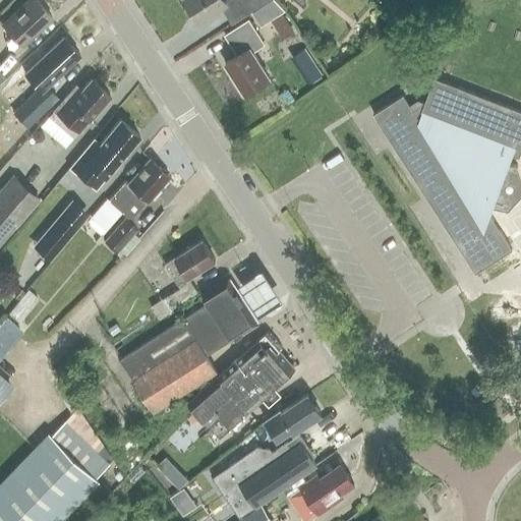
[(29,0),(3,24),(22,45),(52,16),(36,0),(29,0)]
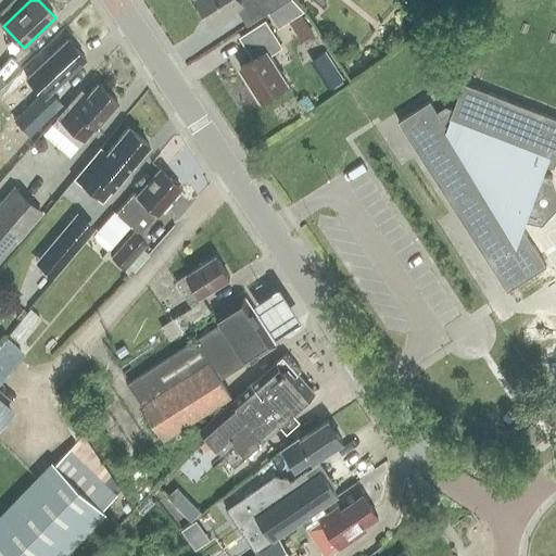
[(248,25),(269,12),(290,0),(261,0),(262,0),(261,0),(198,0),(213,23),(242,4),(245,10),(240,13),(248,25)]
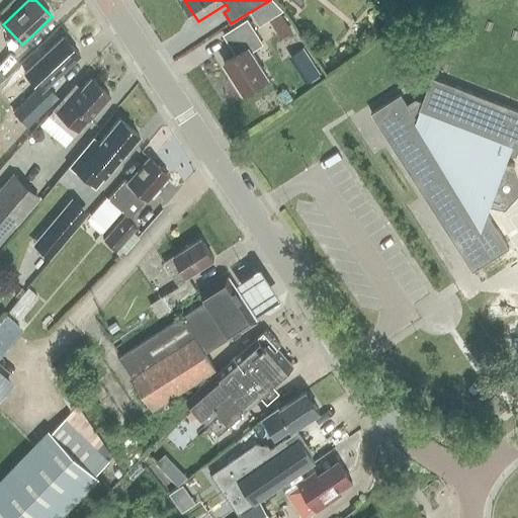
[(252,13),(253,12),(252,12),(256,9),(264,23),(269,19),(281,12),(282,11),(272,0),(270,0),(251,11),(252,13)]
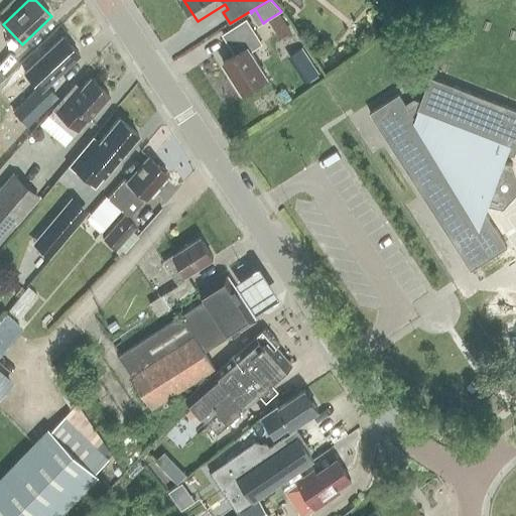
[(280,12),(268,19),(274,29),(286,22),(280,12)]
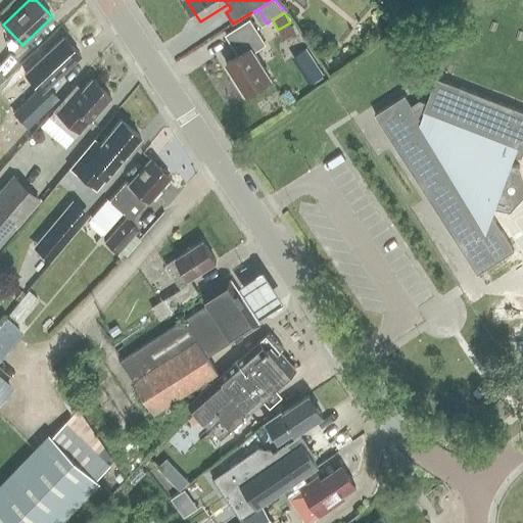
[(253,52),(266,45),(250,20),(226,36),(239,55),(227,63),(246,94),(271,79),(253,52)]
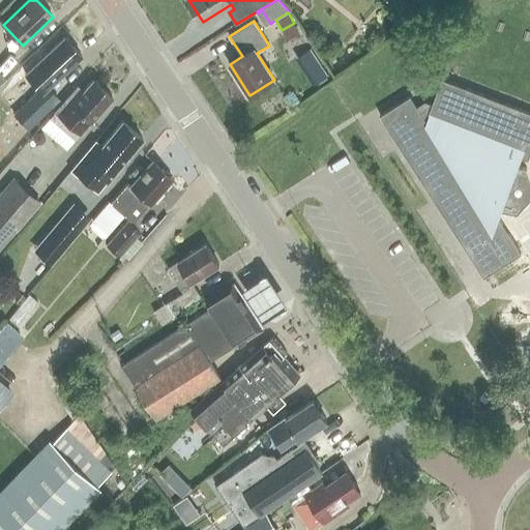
[(13,114),(27,129),(58,100),(47,88),(82,56),(64,37),(24,75),(39,90),(13,114)]
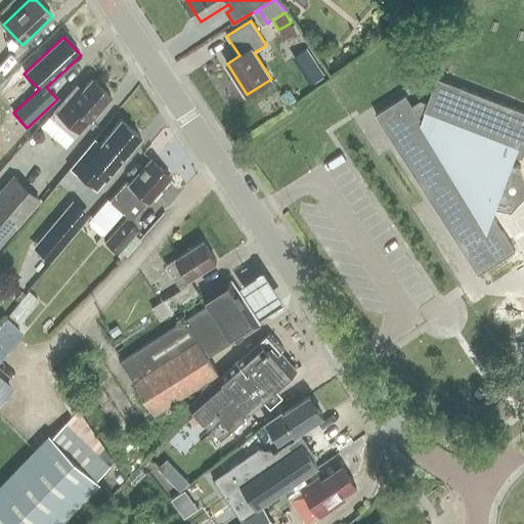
[(514,155),(522,158),(523,153),(523,112),(437,78),(428,103),(421,100),(412,105),(405,95),(376,115),(479,274),(516,251),(491,213),(494,204),(511,211),(523,197),(523,176),(520,167),(511,163),(514,155)]
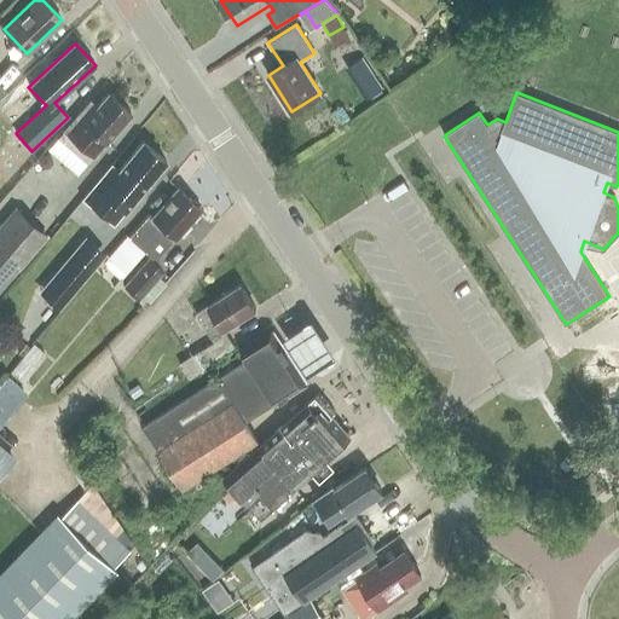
[(105,144),(105,143),(131,114),(108,93),(84,123),(76,116),(64,131),(92,156),(94,157),(105,144)]
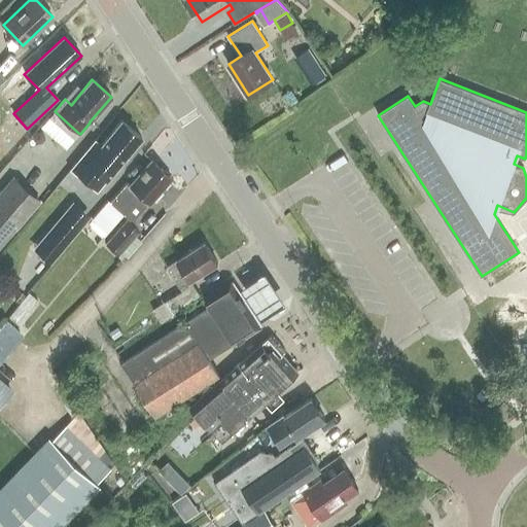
[(55,111),(42,127),(66,147),(78,133),(55,111)]
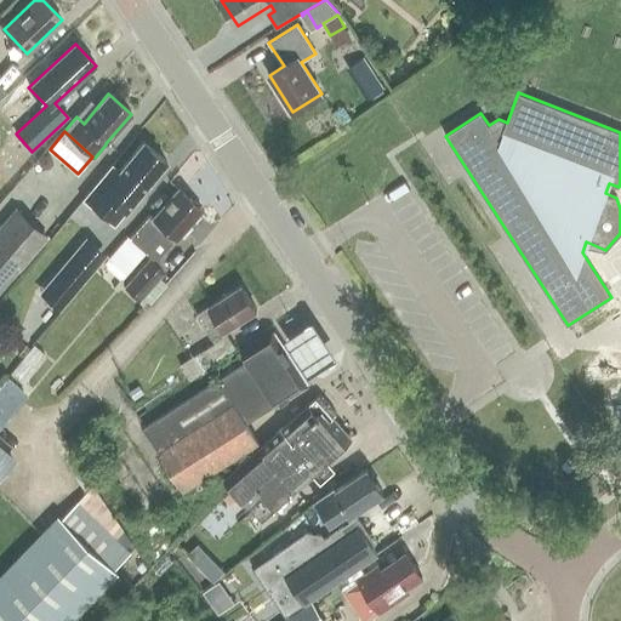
[(114,223),(140,192),(141,193),(166,161),(142,142),(118,171),(112,166),(85,199),(114,223)]
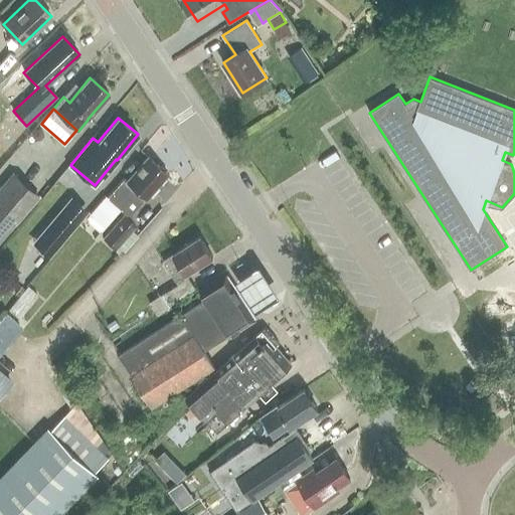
[(117,206),(121,210),(137,191),(146,199),(168,174),(148,157),(127,180),(125,178),(107,198),(105,196),(89,214),(100,225),(117,206)]
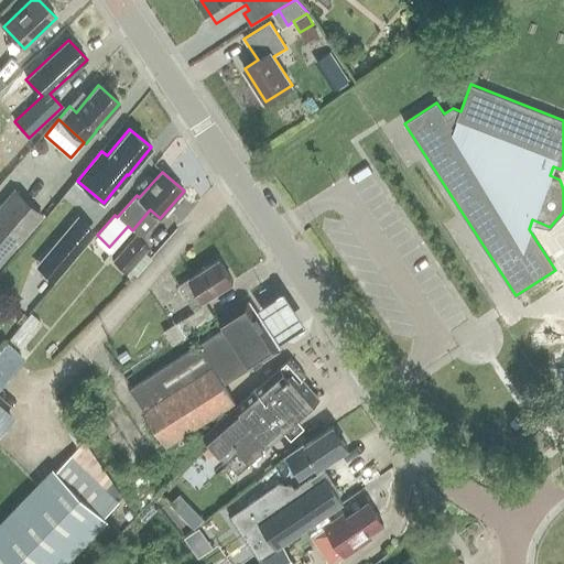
[(0,262),(42,215),(18,194),(0,214),(0,262)]
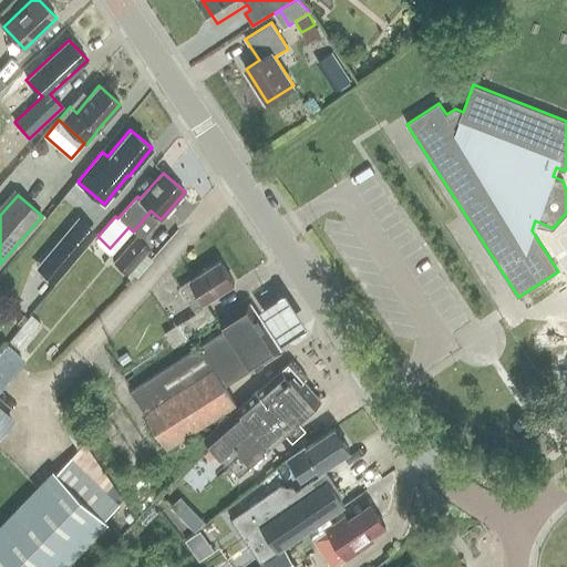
[(66,235),(49,256),(64,268),(81,248),(66,235)]
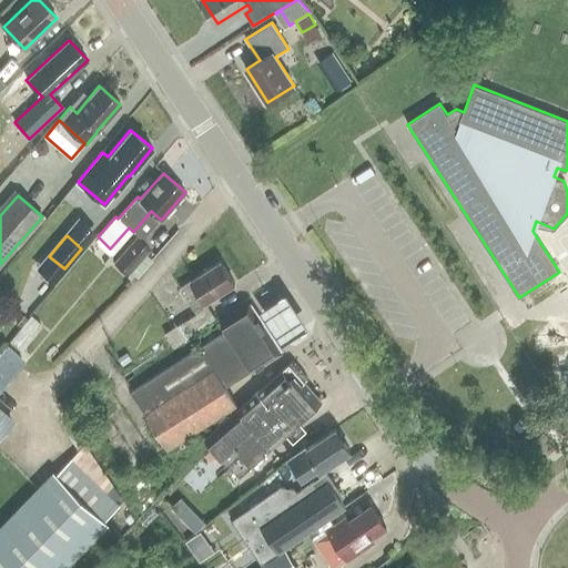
[(151,249),(137,235),(112,262),(128,275),(130,273),(145,255),(151,249)]
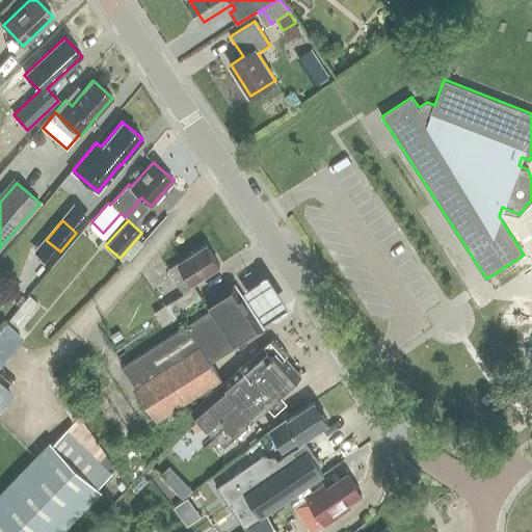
[(136,239),(122,256),(128,261),(142,244),(136,239)]
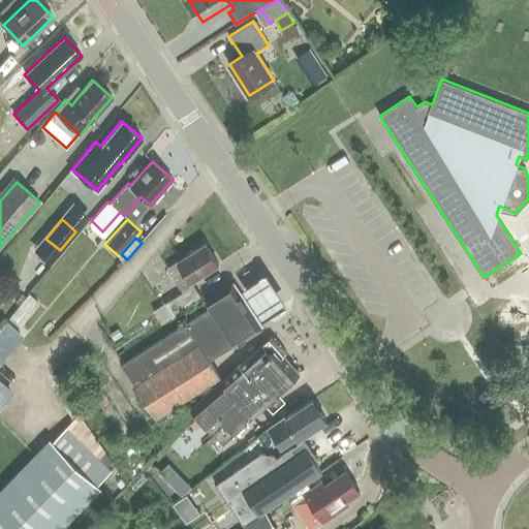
[(192,282),(219,265),(206,244),(167,269),(183,292),(167,303),(175,314),(201,297),(192,282)]
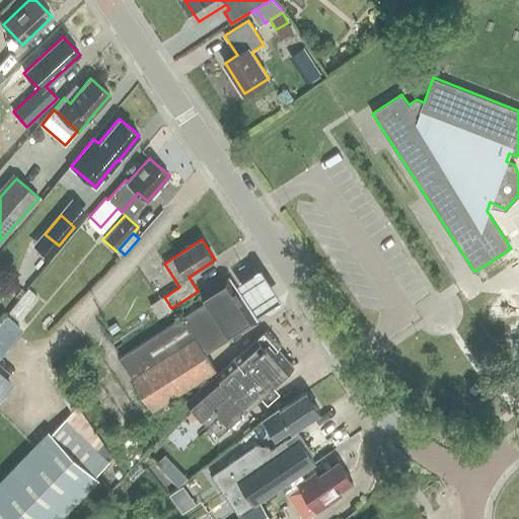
[(257,266),(235,281),(255,310),(278,296),(257,266)]
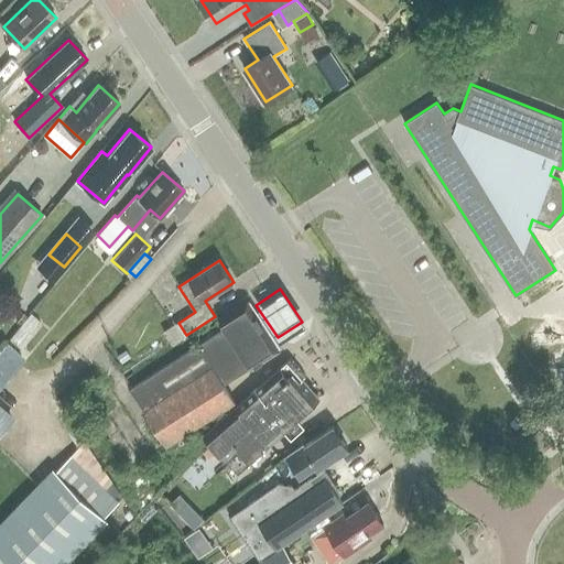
[(247,303),(219,321),(225,328),(130,390),(166,446),(236,402),(224,384),(277,349),(247,303)]
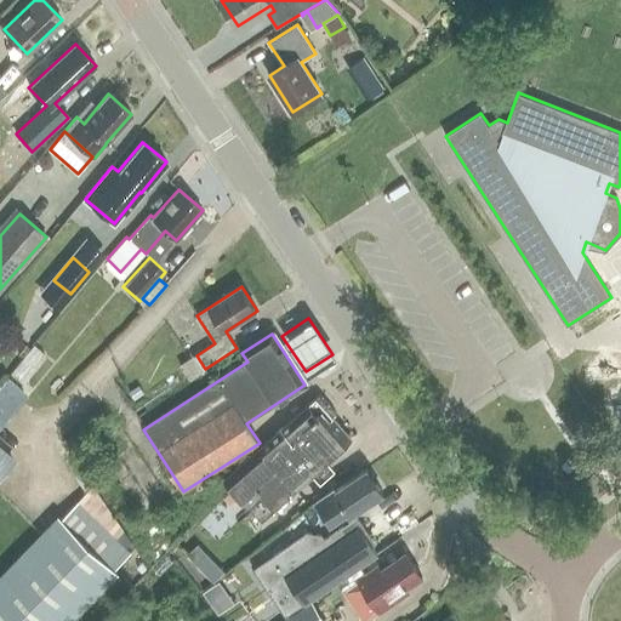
[(23,382),(45,355),(34,345),(11,372),(23,382)]
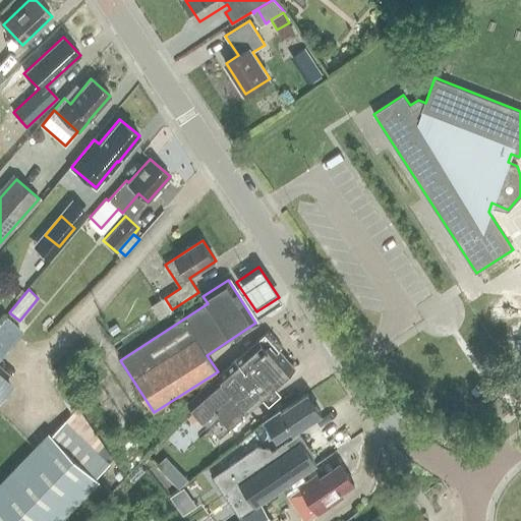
[(165,298),(152,307),(160,320),(173,310),(172,309),(165,298)]
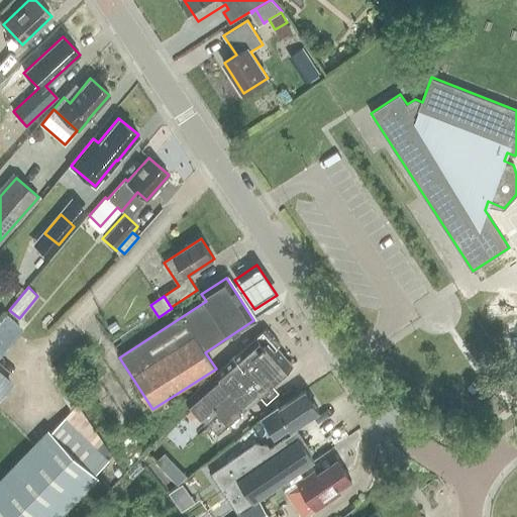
[(0,355),(23,329),(5,314),(0,320),(0,380),(4,376),(0,372),(0,355)]
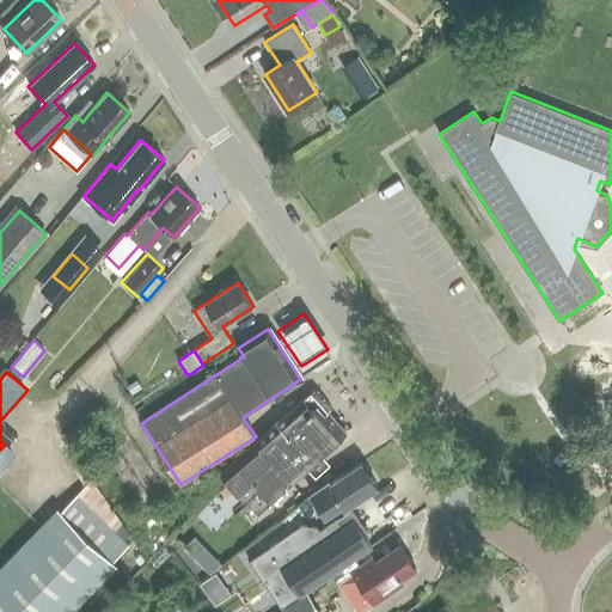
[(258,515),(271,505),(295,482),(313,465),(312,464),(347,433),(329,411),(332,408),(316,389),(257,441),(221,472),(258,515)]
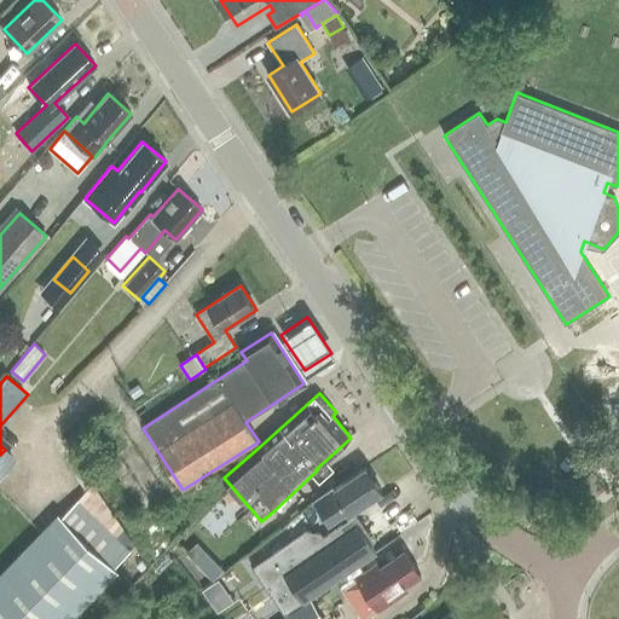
[(94,485),(76,460),(68,466),(86,491),(94,485)]
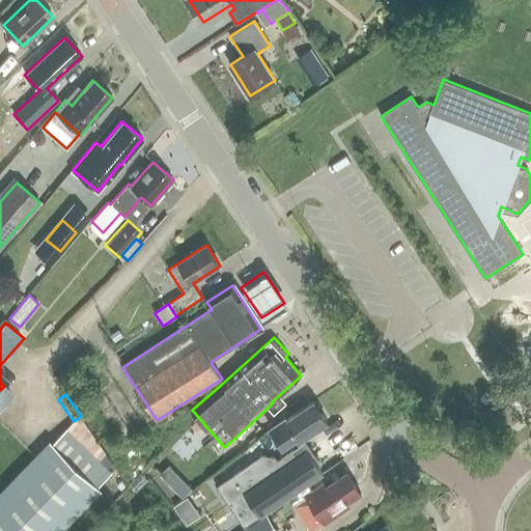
[(285,418),(271,427),(271,428),(282,446),(297,437),(300,441),(328,422),(313,401),(286,419),(285,418)]
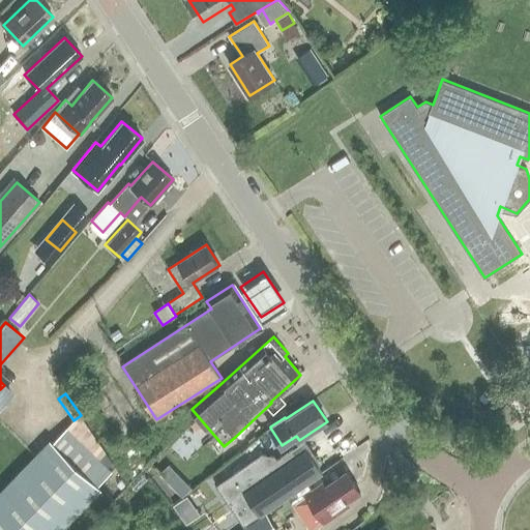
[(113,471),(67,428),(53,442),(50,440),(0,490),(0,529),(61,529),(100,490),(97,487),(113,471)]
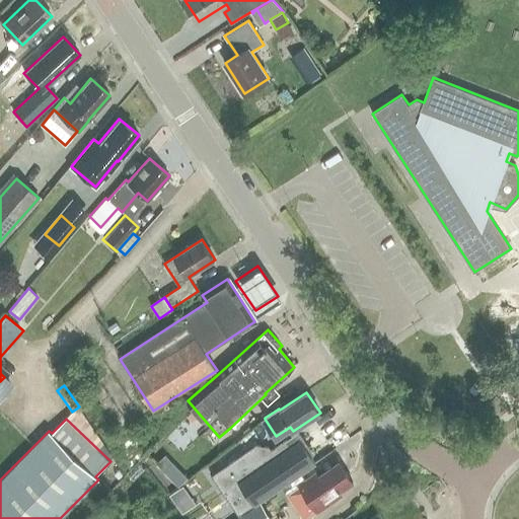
[(208,499),(218,492),(221,496),(223,494),(225,496),(205,510),(212,518),(234,518),(281,487),(290,482),(290,480),(300,473),(315,463),(300,440),(291,446),(287,441),(271,451),(269,448),(257,446),(253,448),(199,486),(208,499)]
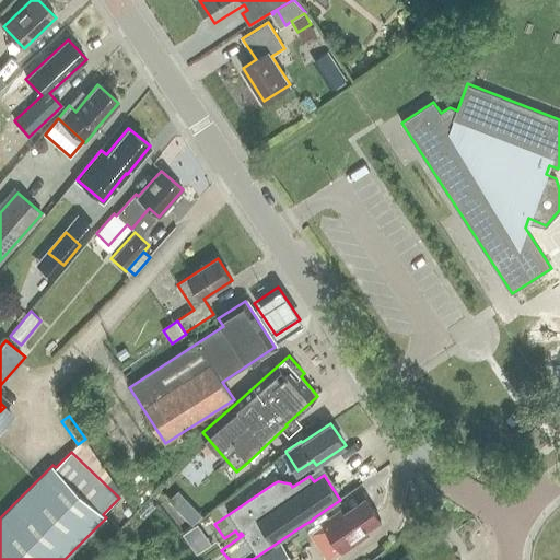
[(178,489),(164,502),(188,527),(202,514),(178,489)]
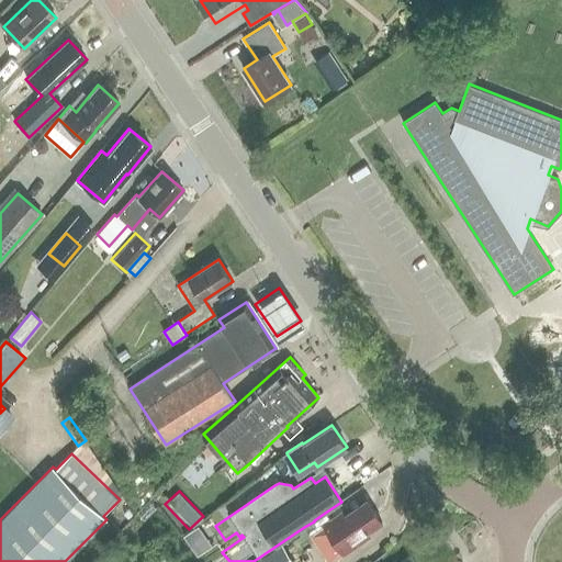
[(311,537),(325,527),(345,554),(345,553),(370,537),(367,532),(382,523),(368,501),(346,516),(343,513),(330,520),(325,513),(314,520),(314,521),(304,527),(311,537)]
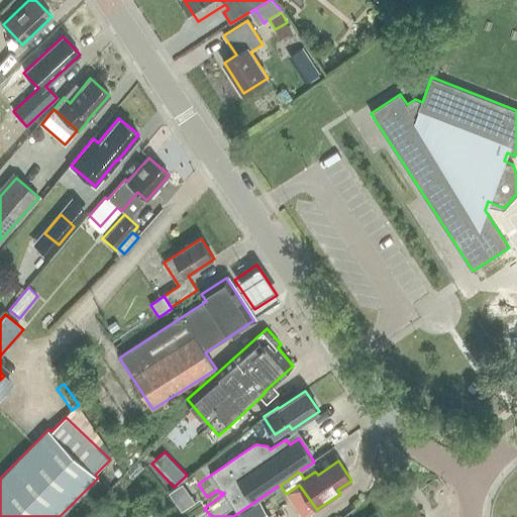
[(260,516),(253,507),(237,516),(260,516)]
